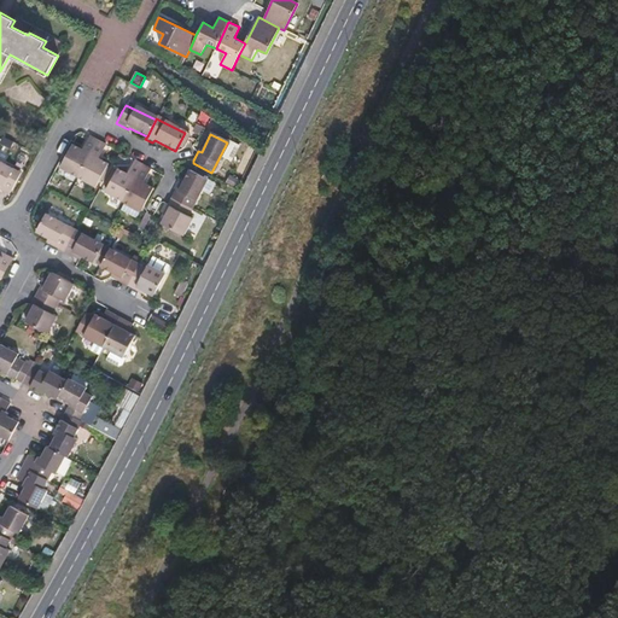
[(80,152),(71,147),(59,169),(76,179),(95,143),(87,139),(80,152)]
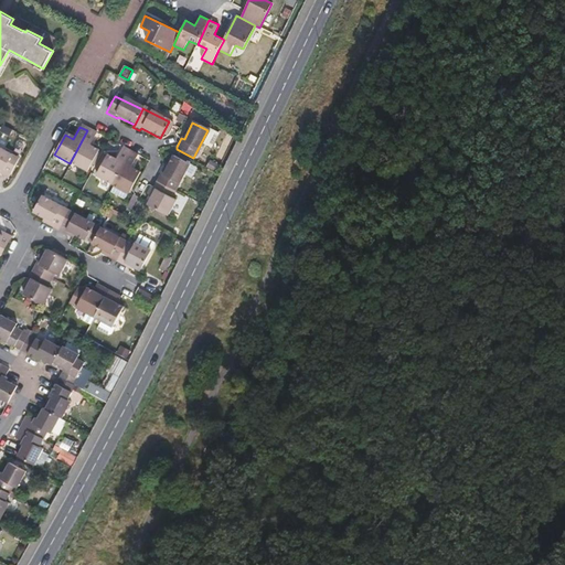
[(95,135),(87,130),(70,163),(85,172),(96,151),(88,148),(95,135)]
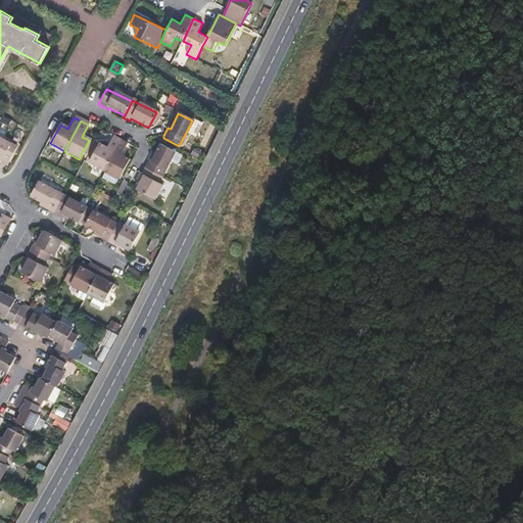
[(8,164),(17,147),(0,137),(0,155),(2,157),(1,160),(8,164)]
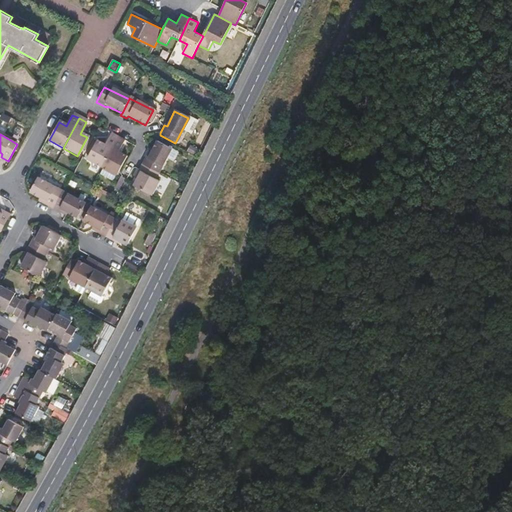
[(85,160),(100,168),(116,138),(109,134),(103,146),(95,142),(85,160)]
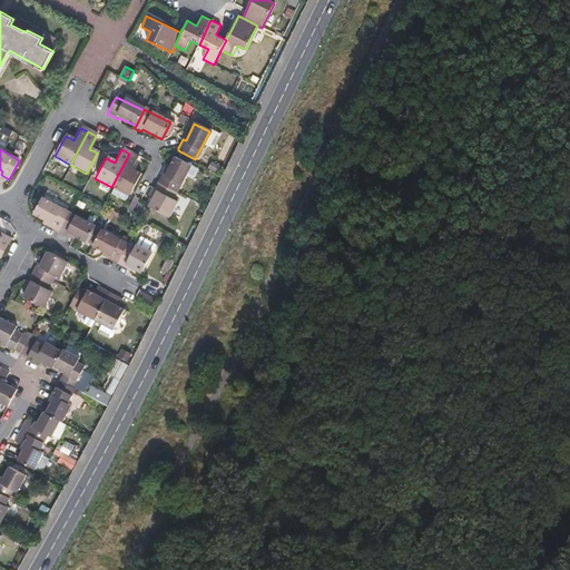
[(111,187),(128,196),(139,176),(129,170),(136,157),(129,154),(111,187)]
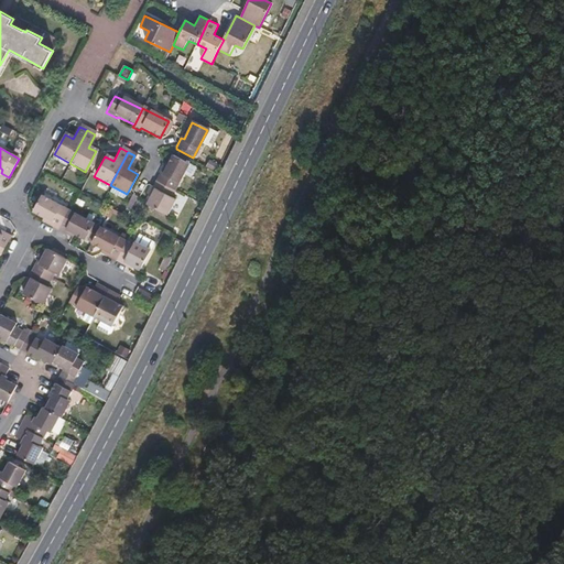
[(155,183),(173,193),(186,166),(171,158),(163,173),(161,172),(155,183)]
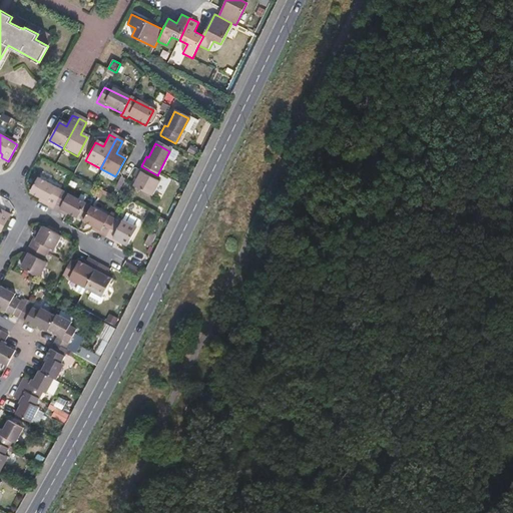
[(153,181),(157,175),(141,166),(135,176),(137,177),(132,187),(150,196),(156,183),(153,181)]
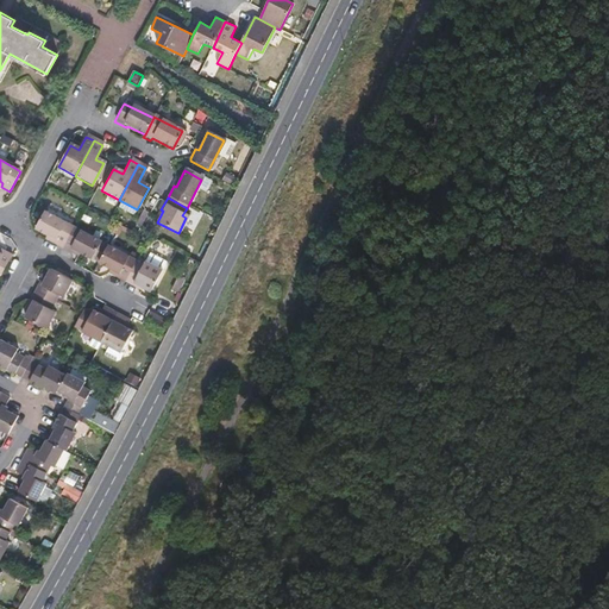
[(43,213),(38,221),(33,230),(54,240),(52,244),(61,249),(71,228),(43,213)]
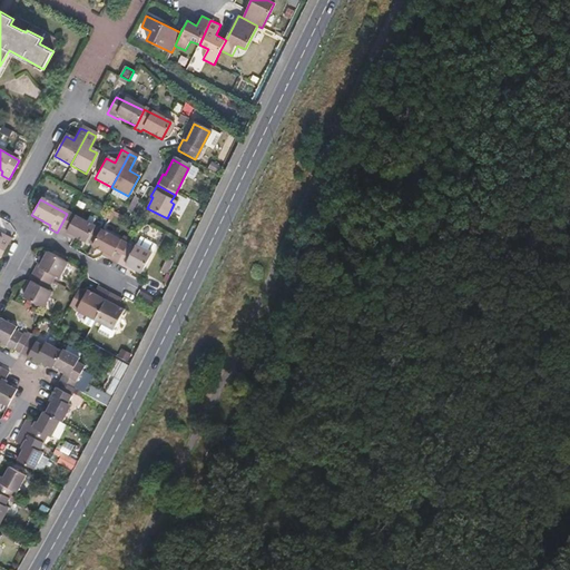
[(67,214),(57,233),(65,236),(66,233),(85,243),(87,239),(92,227),(67,214)]
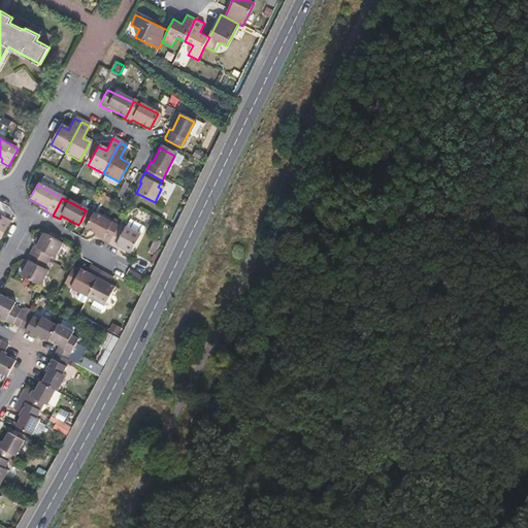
[(107,244),(117,229),(117,227),(92,215),(86,225),(84,229),(102,238),(100,241),(107,244)]
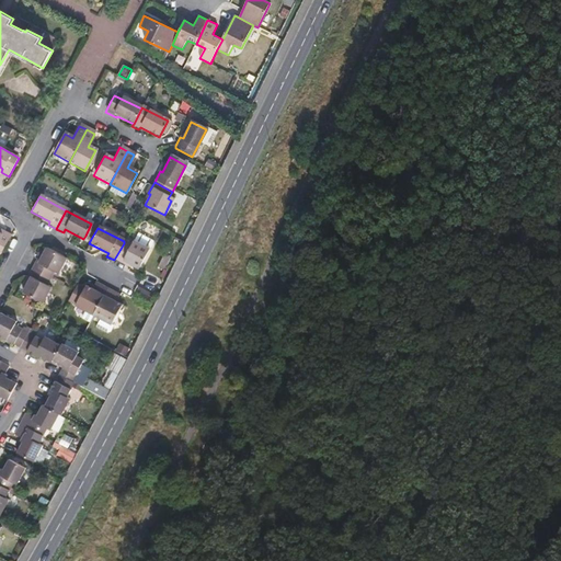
[(0,254),(10,236),(2,231),(1,235),(0,233),(0,254)]
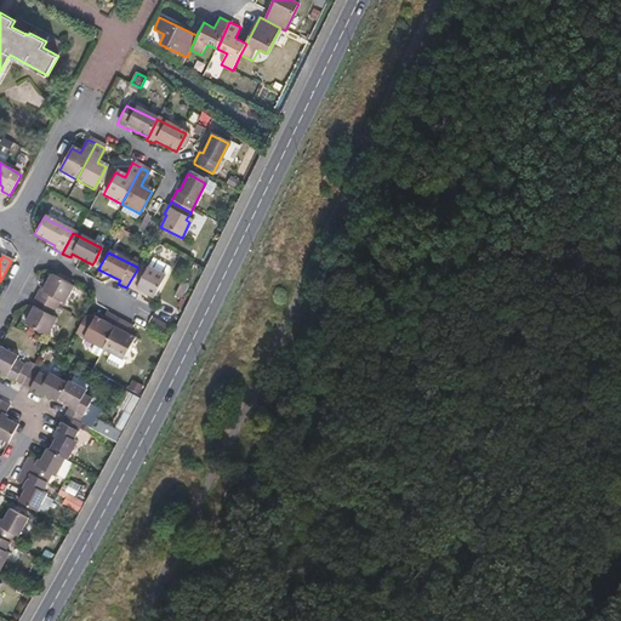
[(146,267),(163,275),(167,268),(151,258),(146,267)]
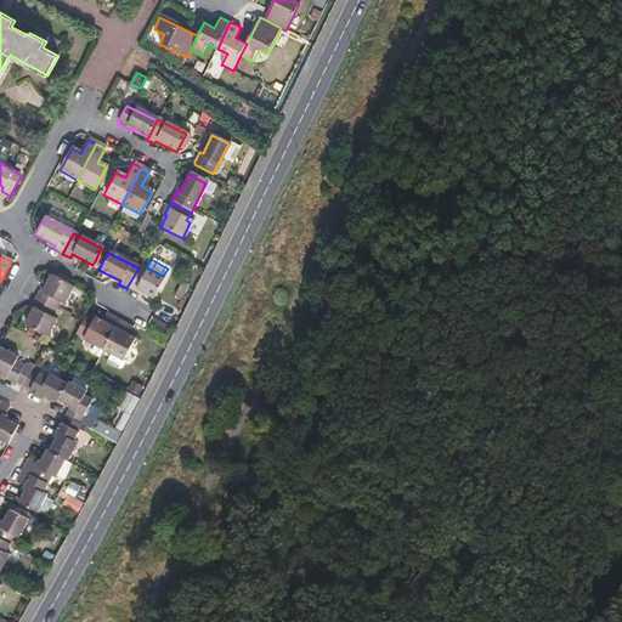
[(140,293),(151,299),(163,276),(146,267),(143,272),(137,270),(126,288),(139,295),(140,293)]
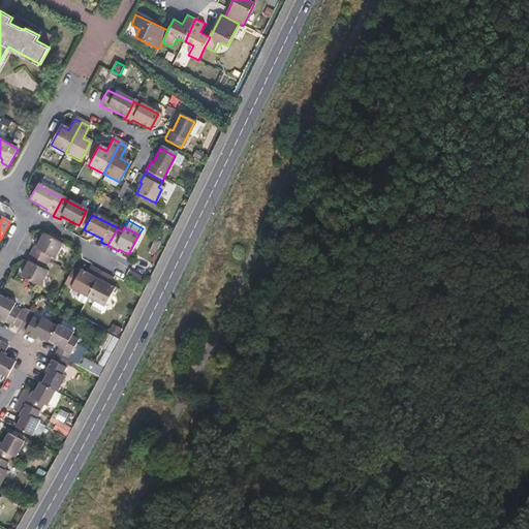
[(63,242),(44,232),(39,243),(37,242),(31,252),(48,261),(51,255),(55,257),(63,242)]
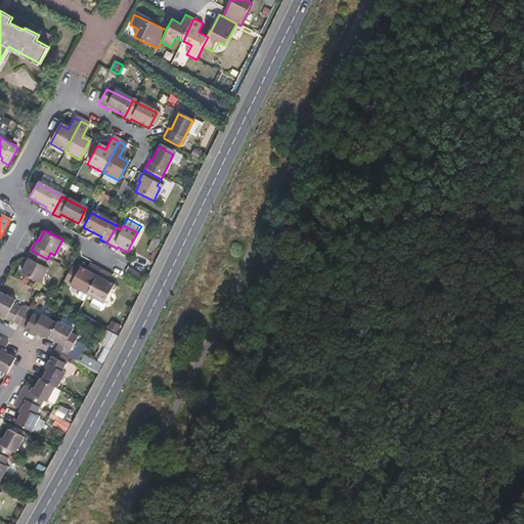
[(47,259),(31,250),(26,261),(28,263),(23,273),(40,282),(48,268),(44,265),(47,259)]
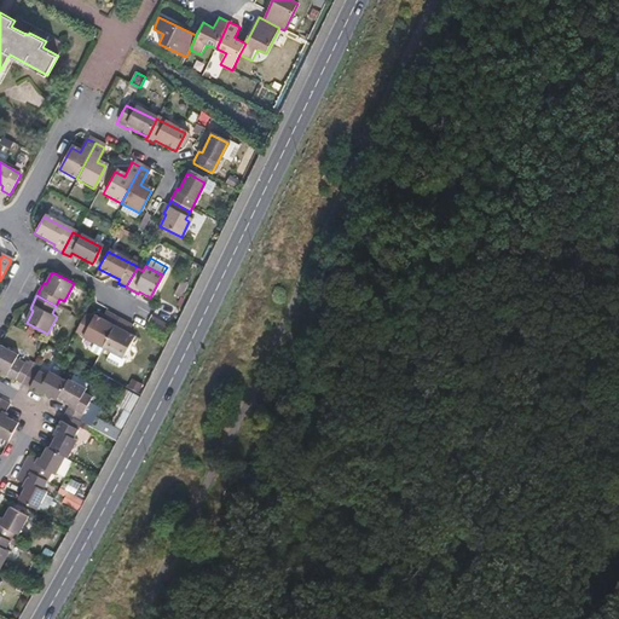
[(84,336),(104,347),(121,318),(110,312),(106,319),(96,313),(84,336)]
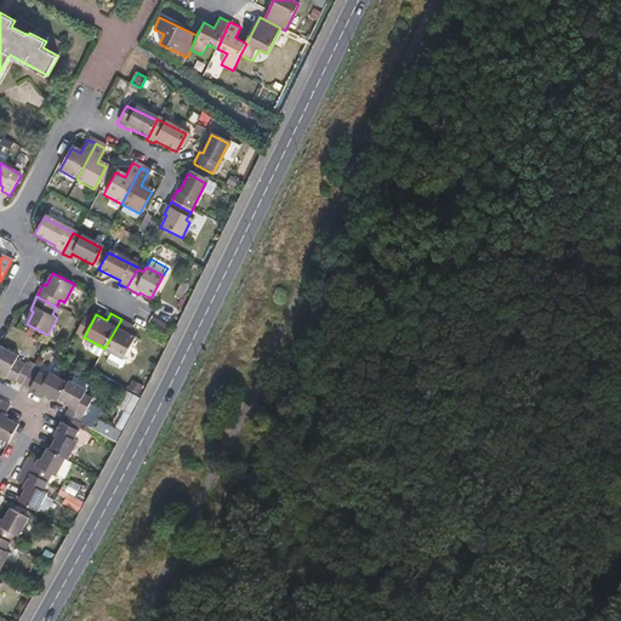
[(125,359),(137,336),(126,330),(130,324),(121,319),(104,348),(125,359)]
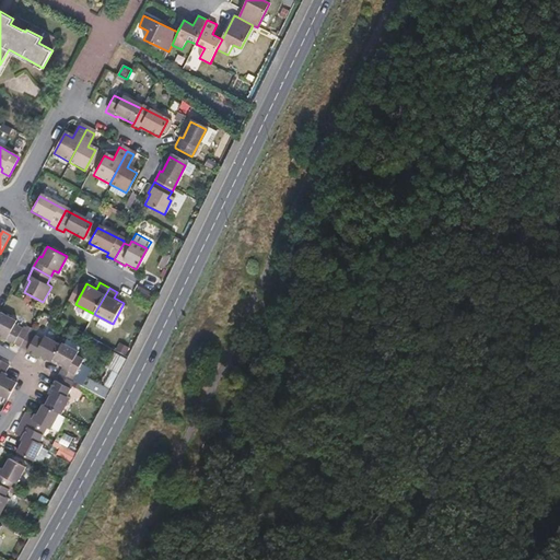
[(19,319),(2,311),(0,314),(0,331),(3,334),(2,336),(22,347),(31,330),(16,323),(19,319)]
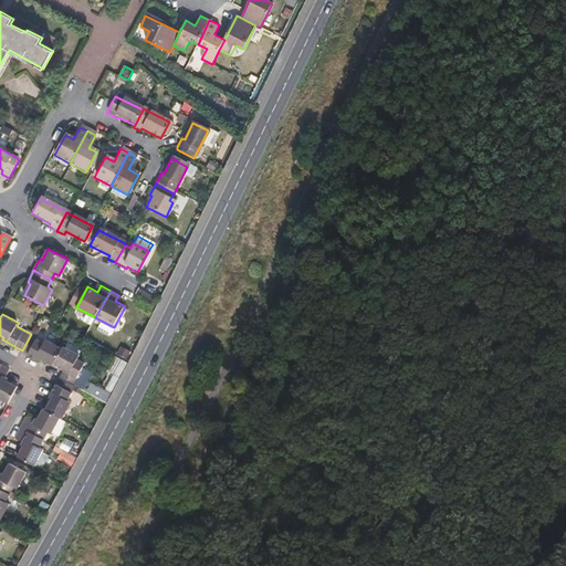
[(31,334),(22,350),(43,362),(44,358),(54,364),(55,363),(63,347),(48,338),(45,342),(31,334)]
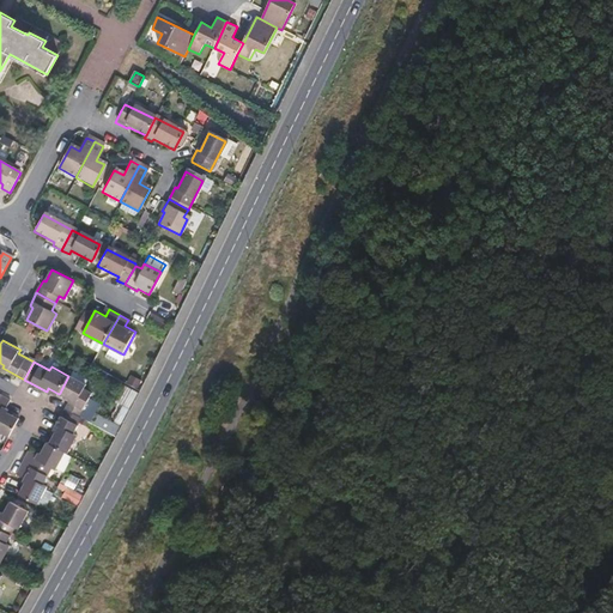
[(68,376),(60,393),(72,399),(67,408),(82,416),(90,399),(93,393),(85,388),(87,383),(70,374),(68,376)]
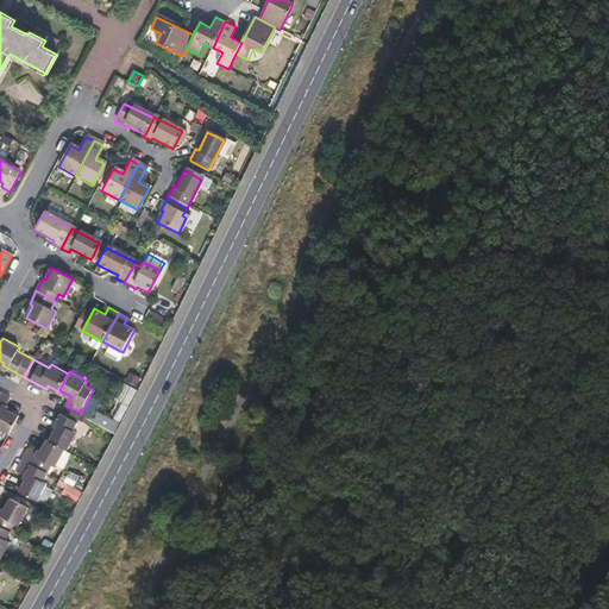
[(129,393),(118,408),(123,412),(137,389),(125,382),(121,388),(129,393)]
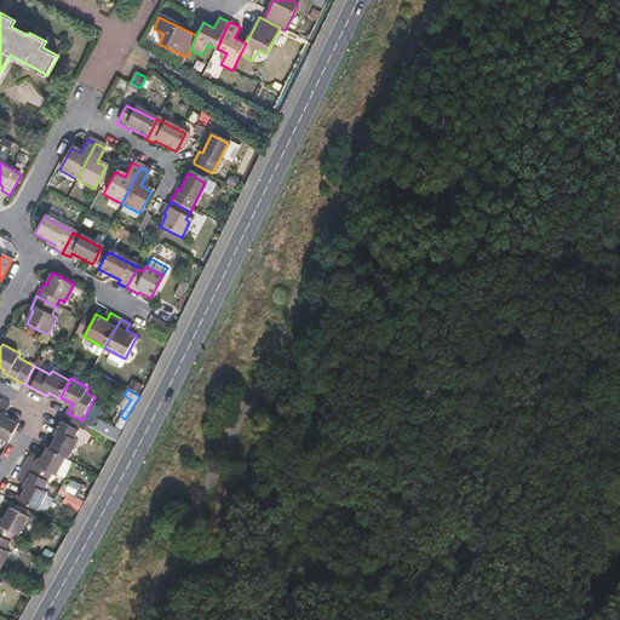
[(0,436),(12,442),(22,423),(10,417),(11,414),(9,413),(12,405),(0,399),(0,436)]
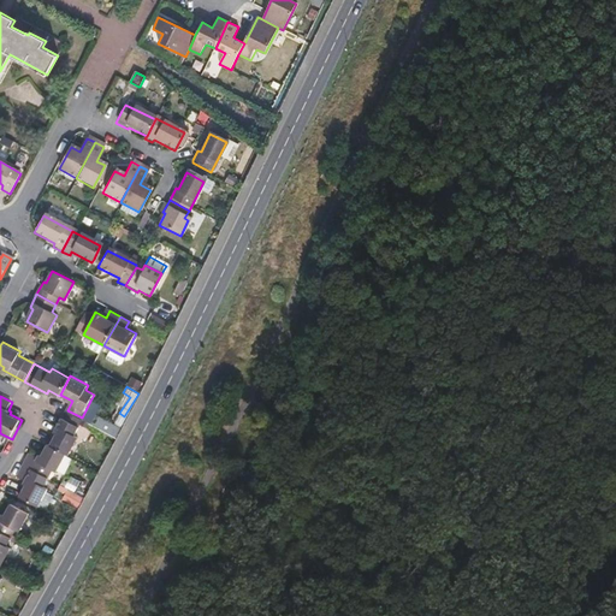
[(99,406),(90,401),(82,418),(84,419),(89,422),(94,414),(99,406)]
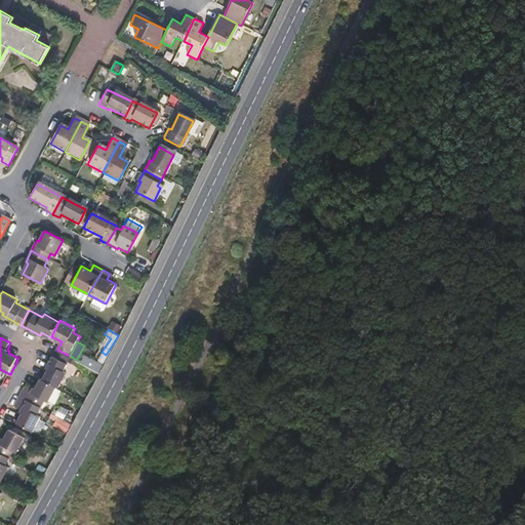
[(70,356),(57,350),(47,368),(49,369),(45,378),(59,387),(61,388),(69,371),(66,369),(72,357),(70,356)]
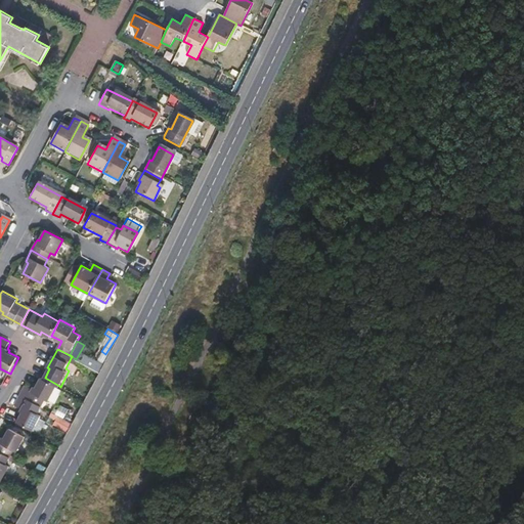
[(80,352),(76,359),(100,372),(103,364),(80,352)]
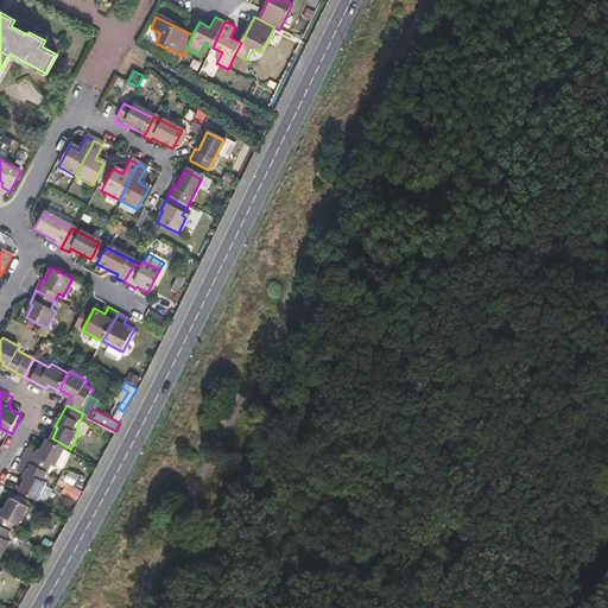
[(69,448),(52,438),(50,438),(44,450),(42,449),(40,451),(32,447),(31,449),(26,458),(51,473),(56,463),(59,466),(69,448)]
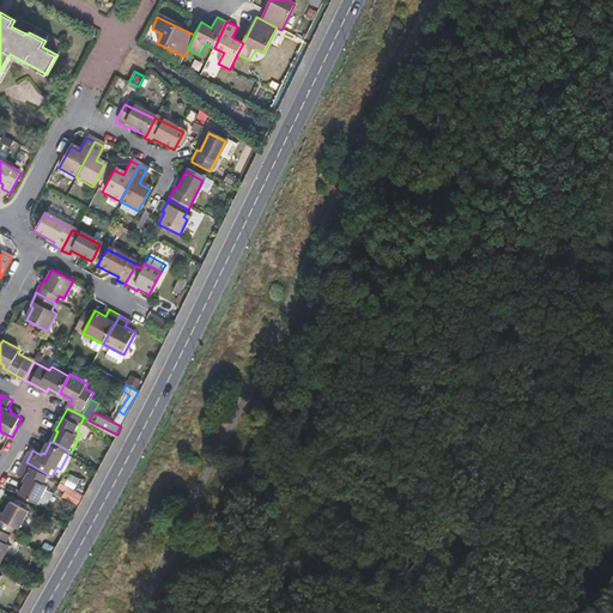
[(47,485),(52,477),(26,462),(20,474),(28,479),(26,481),(29,483),(23,495),(41,504),(50,486),(47,485)]
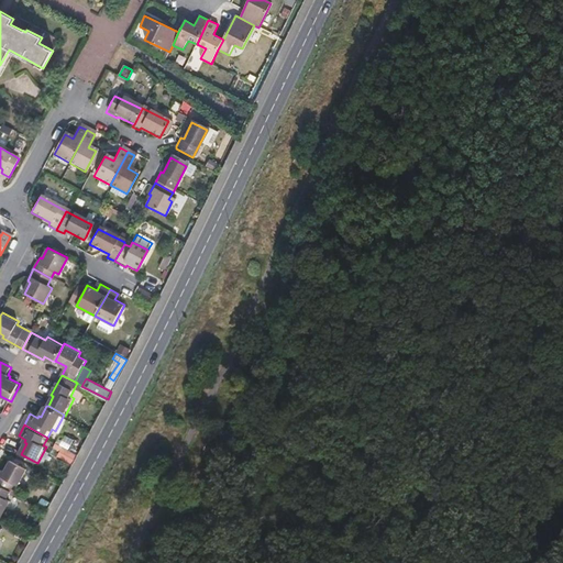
[(54,454),(70,462),(75,452),(58,445),(54,454)]
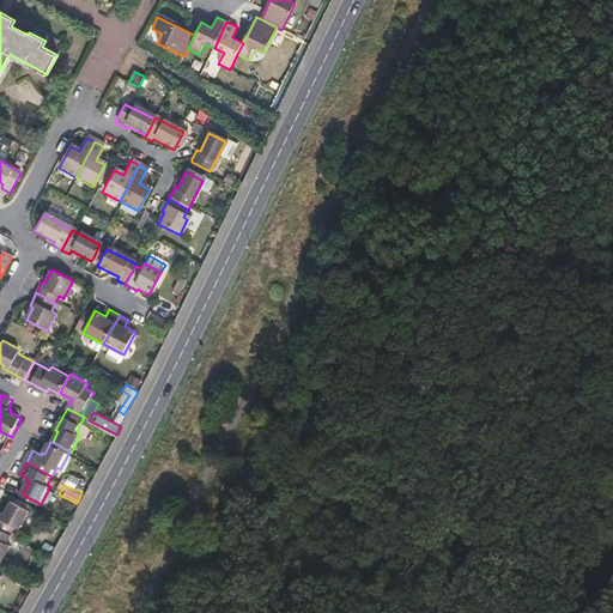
[(4,514),(0,511),(0,527),(14,535),(18,528),(23,530),(32,513),(13,502),(7,513),(5,511),(4,514)]
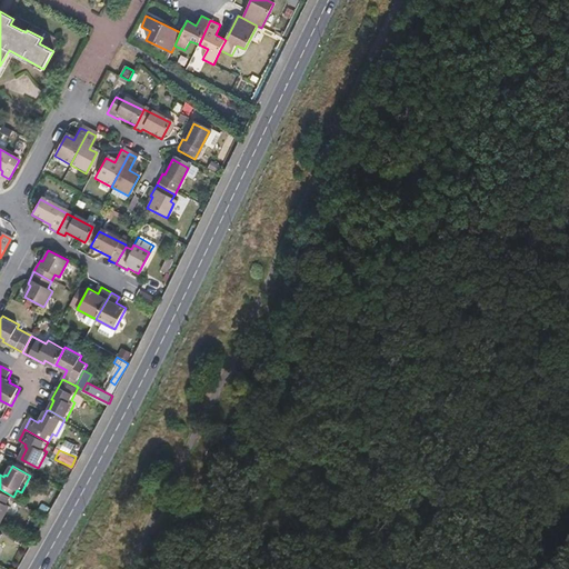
[(13,497),(0,489),(0,521),(3,523),(12,507),(9,505),(13,497)]
